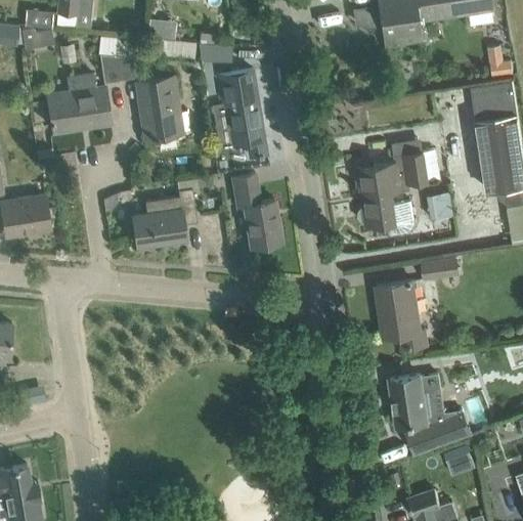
[(75,30),(77,0),(56,0),(56,12),(55,29),(75,30)]
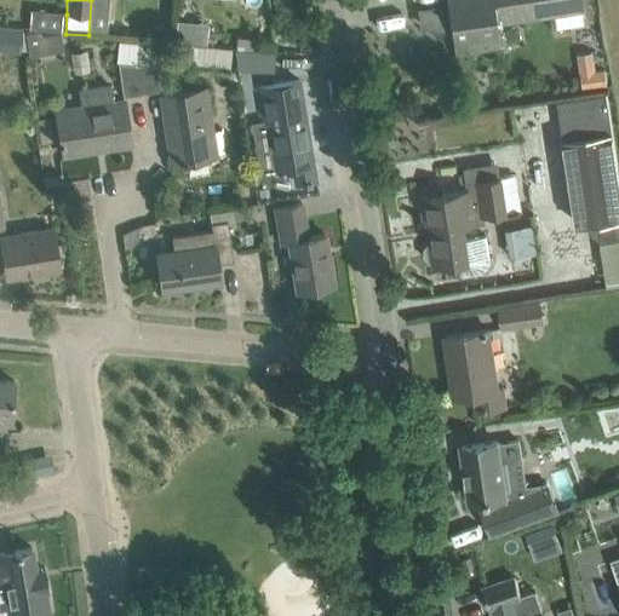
[(105,38),(108,0),(91,0),(89,35),(105,38)]
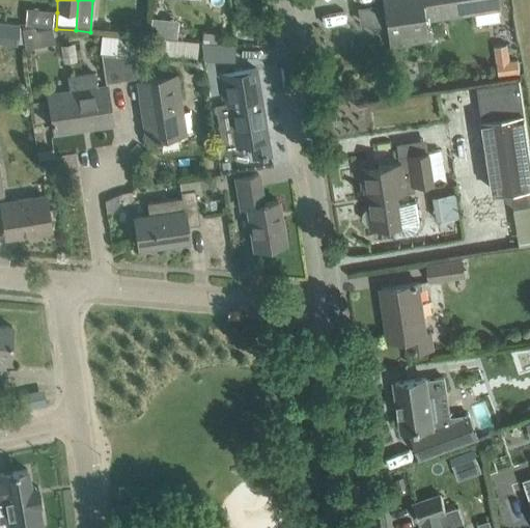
[(499,10),(497,0),(381,0),(389,49),(427,43),(424,22),(462,17),(462,16),(477,14),(499,10)]
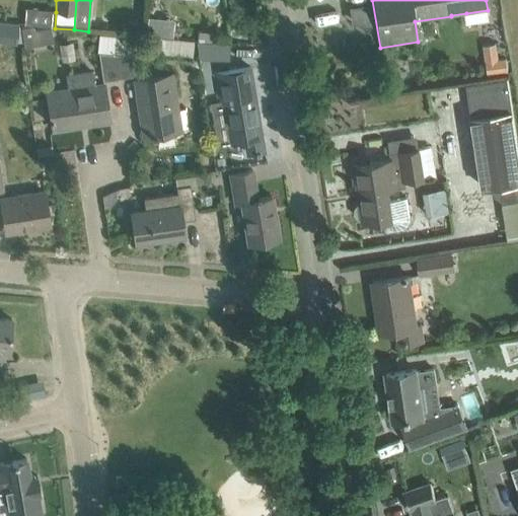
[(349,7),(353,28),(373,24),(370,3),(349,7)]
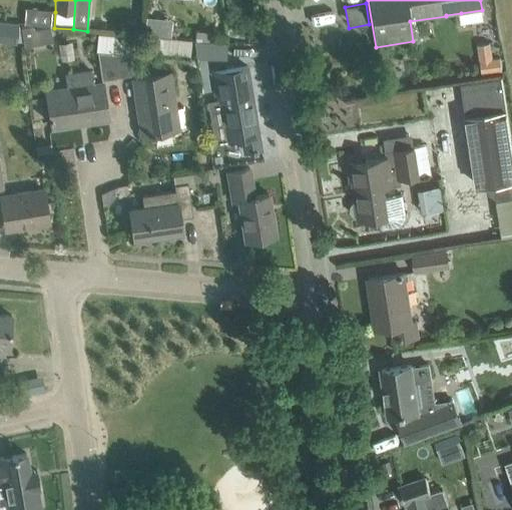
[(147,16),(145,33),(158,34),(160,18),(147,16)]
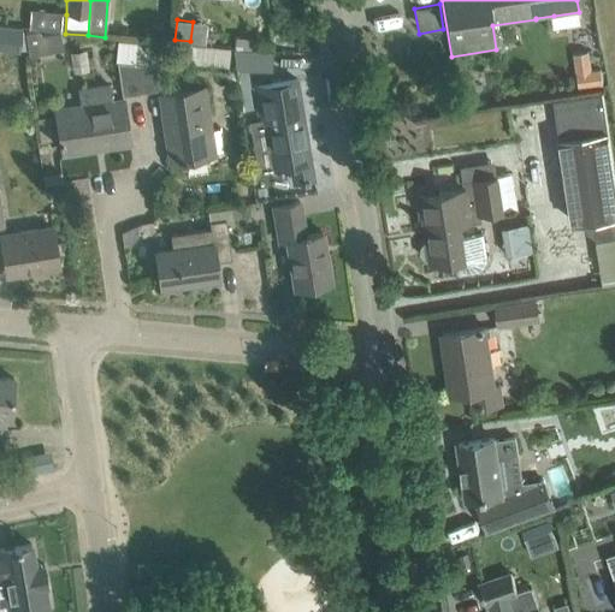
[(0,51),(17,53),(18,31),(0,29),(0,51)]
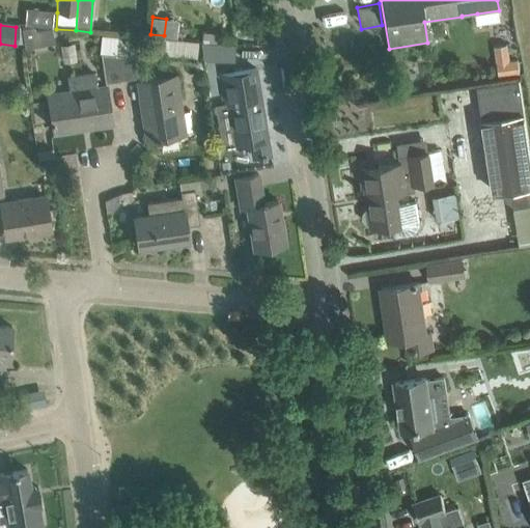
[(34,48),(32,33),(32,29),(21,30),(23,49),(34,48)]
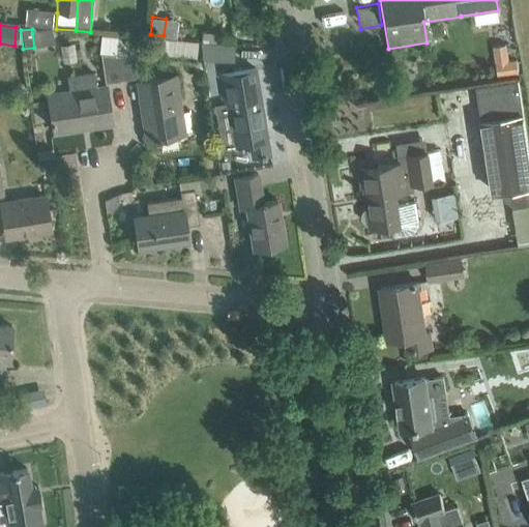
[(120,82),(136,81),(134,59),(131,59),(134,41),(117,39),(115,52),(116,56),(120,82)]
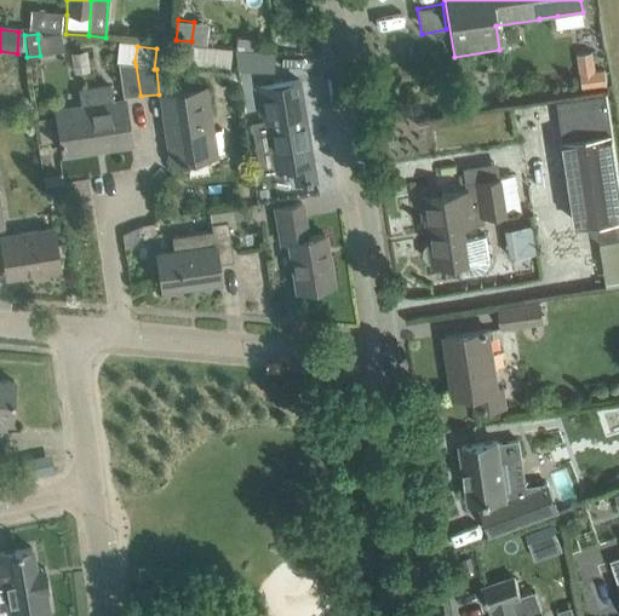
[(273,74),(274,55),(235,51),(236,73),(273,74)]
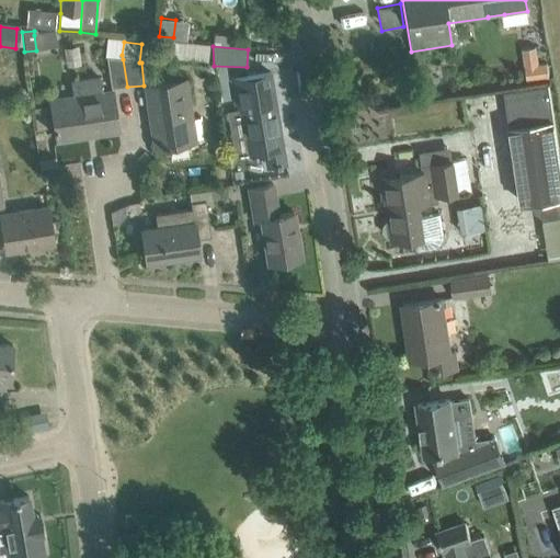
[(539,65),(537,49),(523,52),(527,82),(548,79),(546,65),(539,65)]
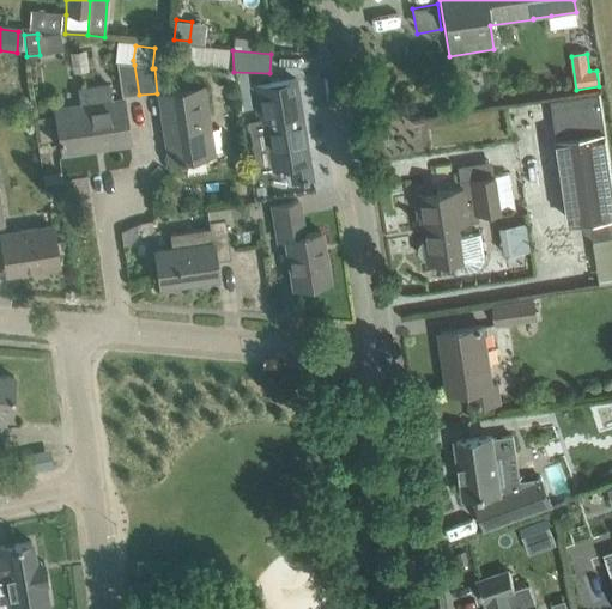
[(139,95),(134,65),(133,60),(133,66),(116,64),(121,97),(139,95)]
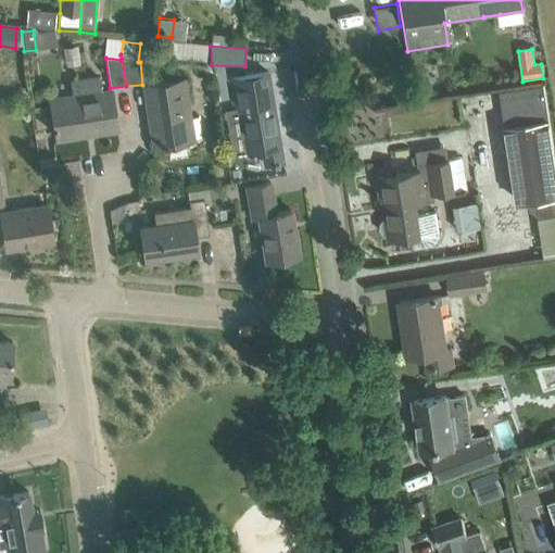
[(268,100),(266,86),(269,85),(267,74),(228,80),(234,113),(239,112),(246,152),(262,150),(264,166),(274,165),(274,166),(278,166),(278,164),(282,164),(279,146),(277,146),(272,115),(274,115),(272,99),(268,100)]
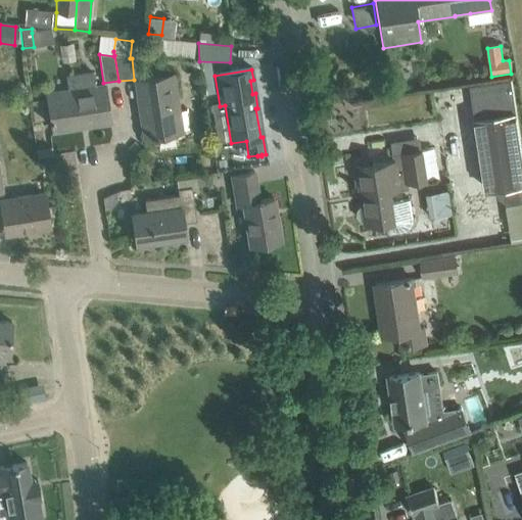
[(47,95),(49,111),(53,132),(84,127),(83,124),(108,120),(103,86),(94,88),(92,74),(65,78),(67,92),(47,95)]
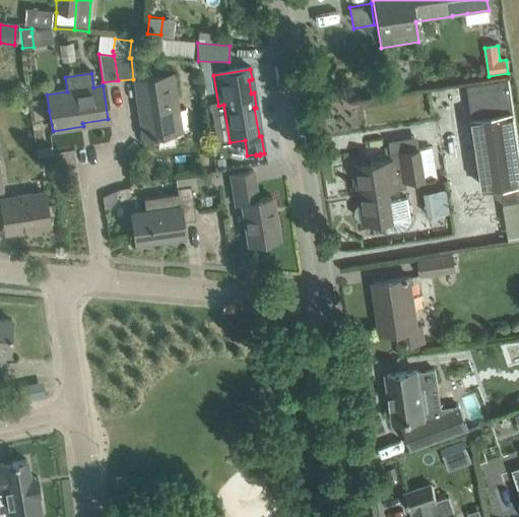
[(158,78),(139,81),(143,107),(139,108),(144,138),(152,137),(152,139),(156,138),(157,138),(158,149),(174,147),(173,135),(172,133),(179,132),(171,76),(158,78)]
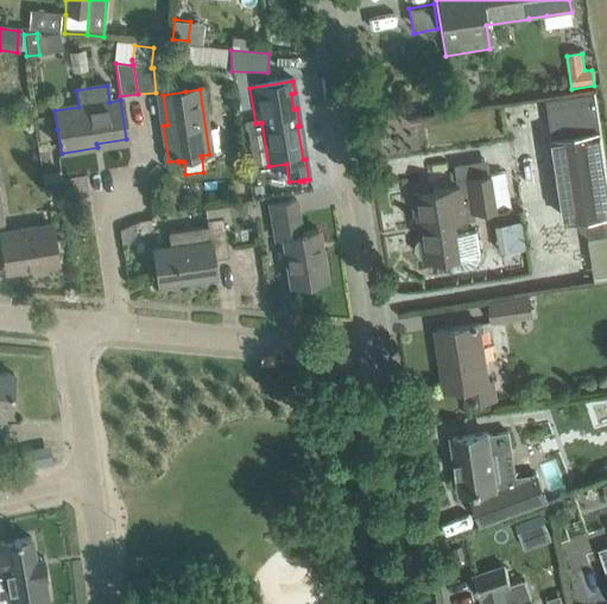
[(606,235),(606,178),(594,94),(547,101),(564,222),(576,220),(579,231),(589,239),(606,235)]
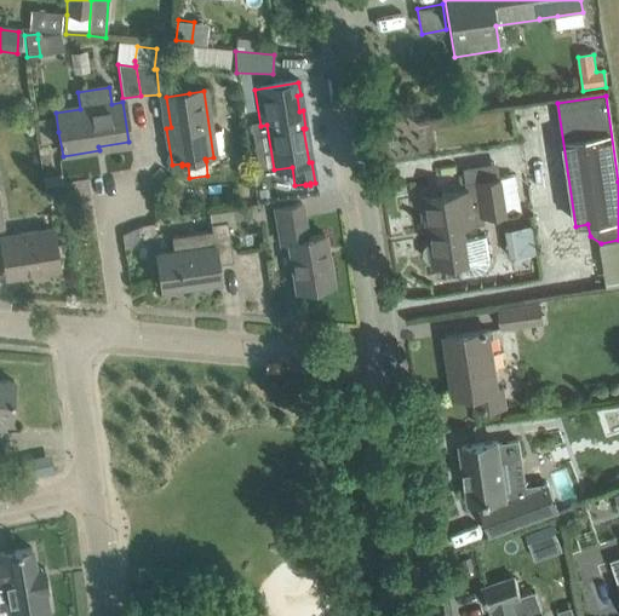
[(468,193),(419,200),(422,222),(427,220),(446,218),(470,214),(473,226),(485,225),(483,218),(505,214),(521,212),(515,178),(500,180),(476,184),(466,186),(468,193)]
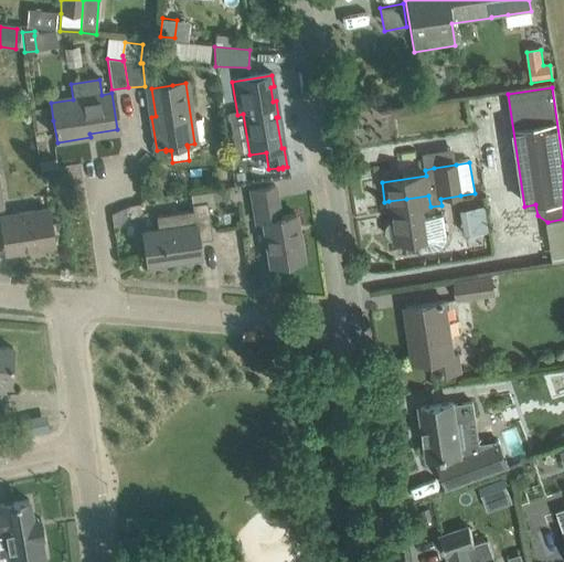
[(279,219),(274,188),(251,192),(255,224),(263,223),(270,266),(302,261),(295,216),(279,219)]
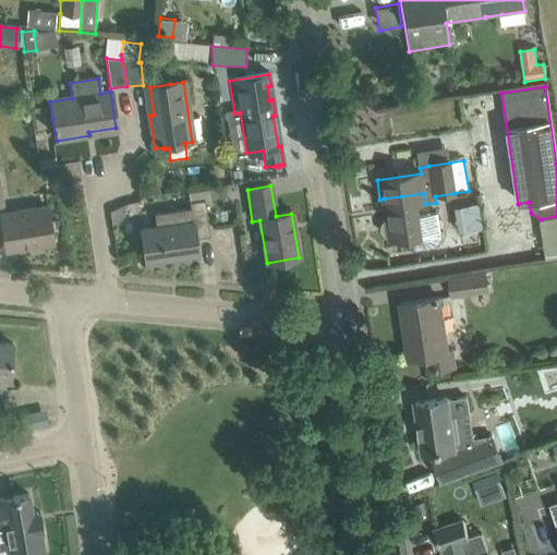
[(380,229),(380,230),(380,231),(380,232),(380,233),(382,233),(382,234),(382,236),(383,236),(383,237),(384,237),(385,238),(386,238),(387,239),(388,239),(389,239),(390,242),(414,239),(416,252),(428,250),(434,249),(438,244),(440,239),(440,233),(438,215),(419,217),(416,206),(425,204),(423,193),(401,196),(384,198),(384,201),(387,200),(390,221),(387,221),(386,221),(386,222),(385,222),(384,224),(383,224),(382,225),(382,226),(380,227),(380,228),(380,229)]
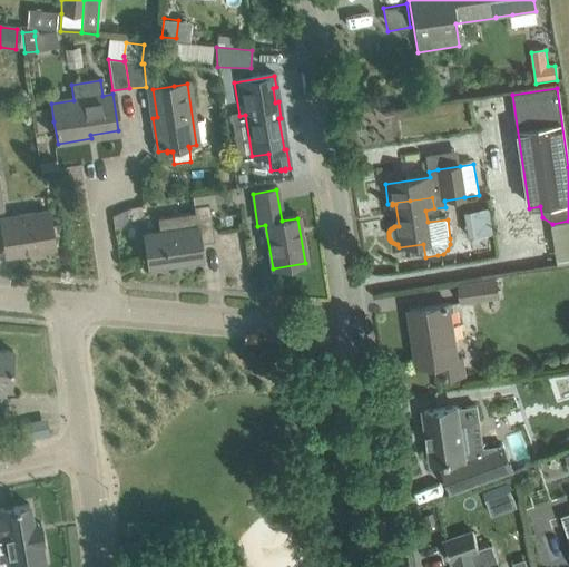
[(159,233),(144,235),(148,269),(153,269),(169,266),(174,265),(174,263),(200,260),(200,262),(202,261),(199,245),(214,243),(211,221),(208,207),(193,209),(194,214),(179,215),(157,218),(159,233)]
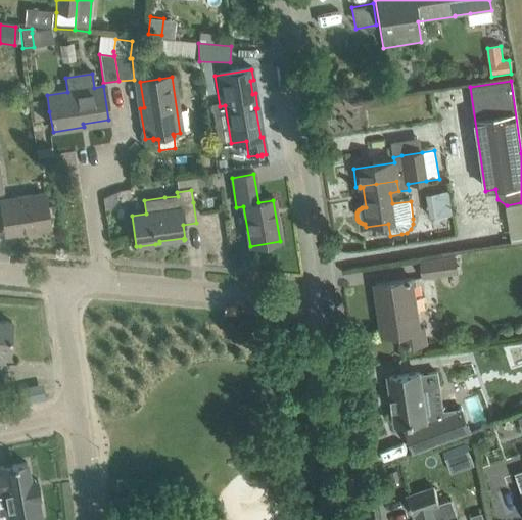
[(426,194),(428,218),(452,216),(449,192),(426,194)]
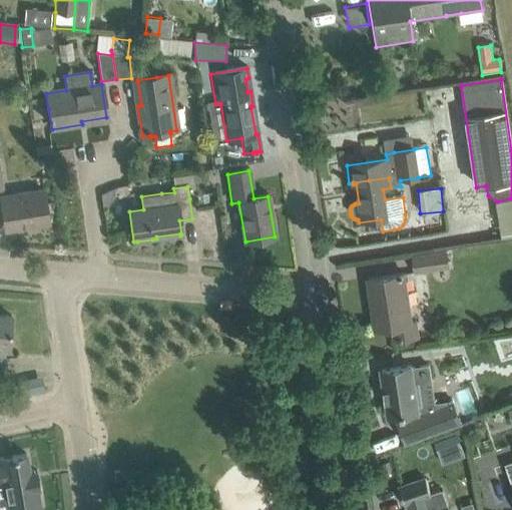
[(5,231),(48,224),(43,190),(0,197),(5,231)]
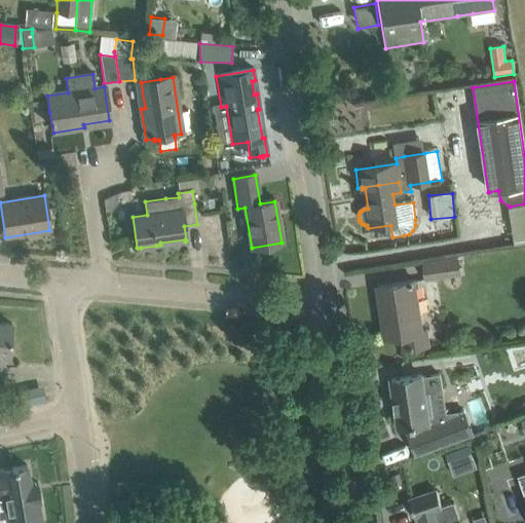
[(514,244),(524,241),(524,206),(509,209),(514,244)]
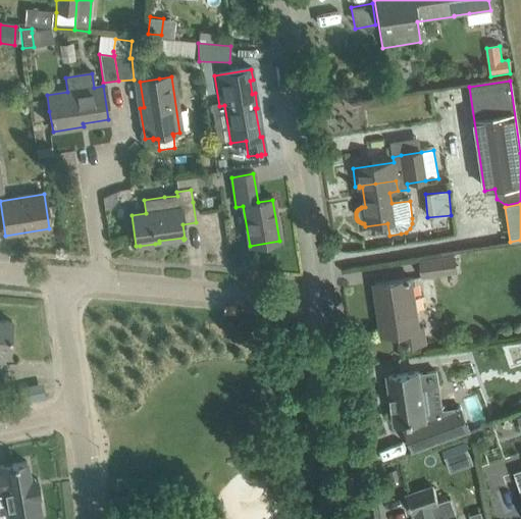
[(422,277),(457,272),(455,258),(419,263),(422,277)]
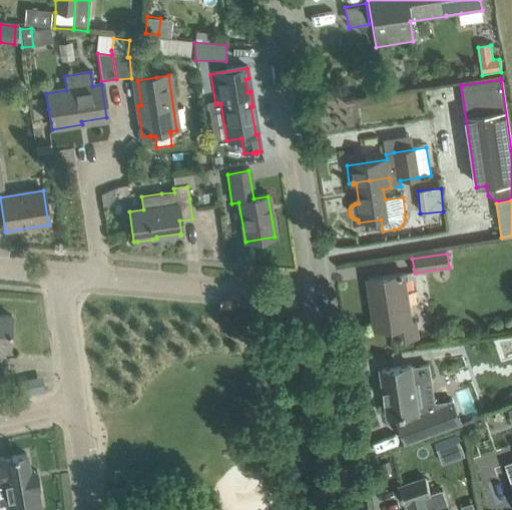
[(412,323),(405,275),(368,281),(371,302),(374,302),(376,313),(374,313),(376,330),(375,330),(375,331),(392,329),(394,343),(419,339),(416,323),(412,323)]
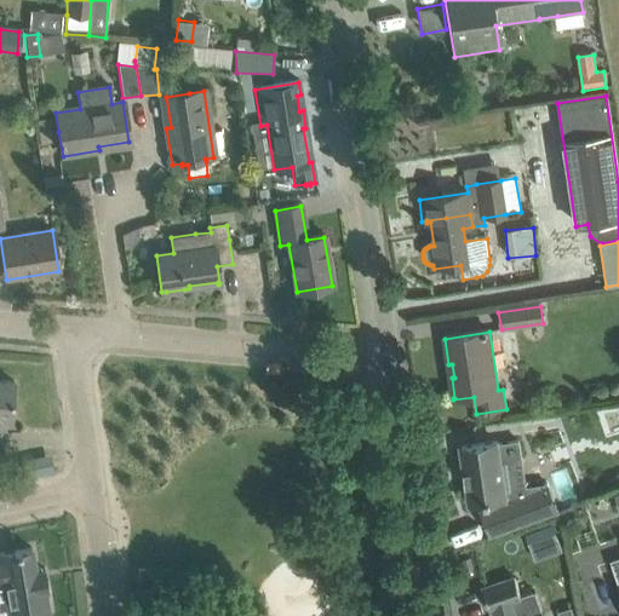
[(0,450),(3,452),(5,422),(11,422),(13,384),(0,383),(0,450)]
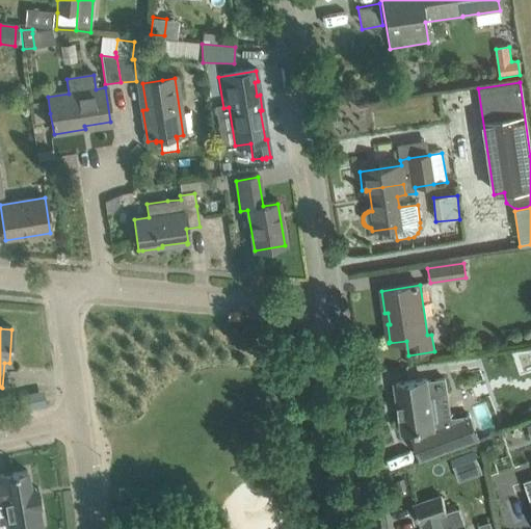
[(402,433),(433,429),(451,426),(445,380),(426,384),(426,380),(395,386),(402,433)]
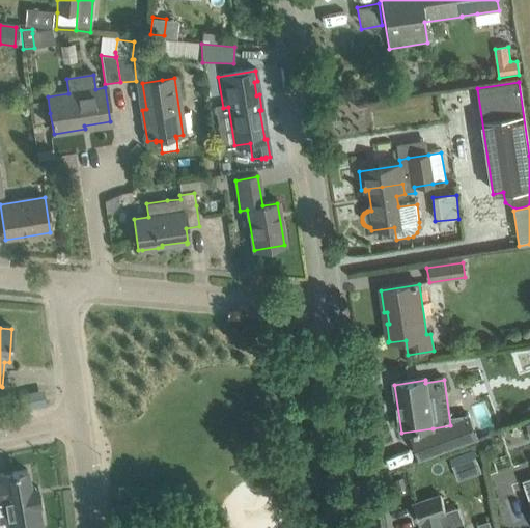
[(439,452),(476,438),(471,423),(433,437),(439,452)]
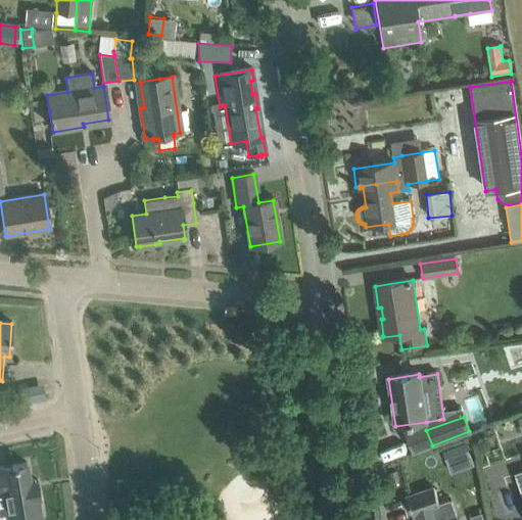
[(445,453),(449,465),(472,457),(468,444),(445,453)]
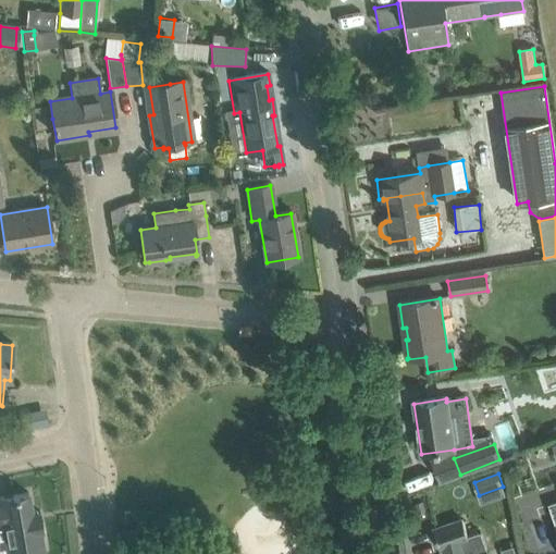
[(538,515),(547,514),(546,502),(555,500),(555,487),(534,491),(538,515)]
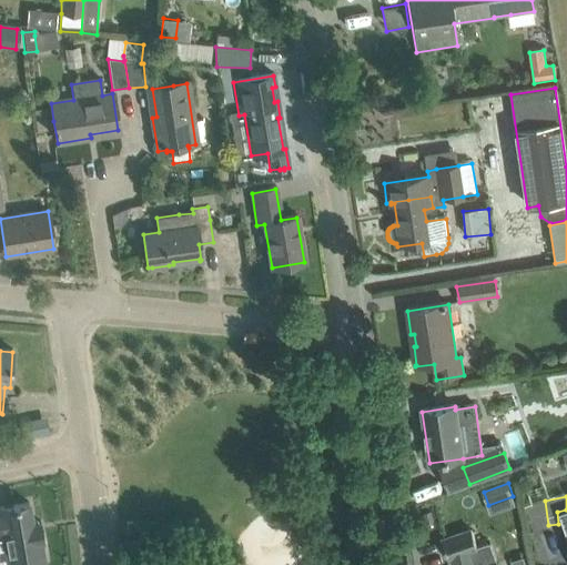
[(40,541),(34,542),(28,505),(0,510),(0,541),(3,541),(7,564),(44,564),(40,541)]
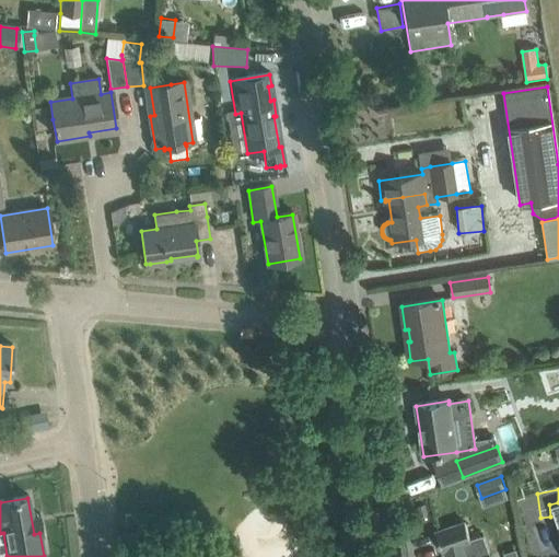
[(424,508),(418,509),(420,518),(427,515),(424,508)]
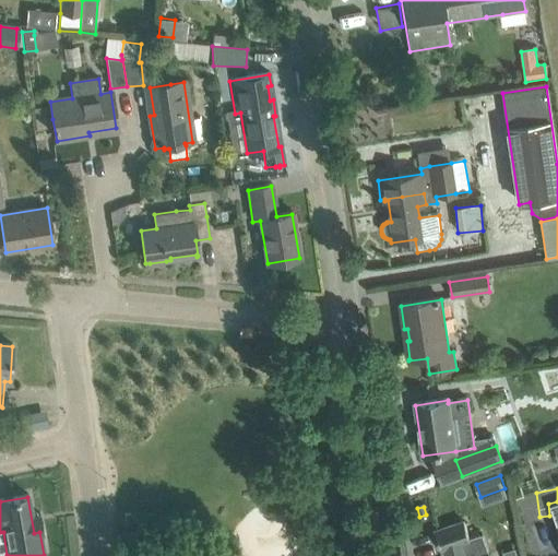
[(467,555),(464,544),(470,542),(464,524),(435,534),(441,552),(444,551),(446,555),(467,555)]
